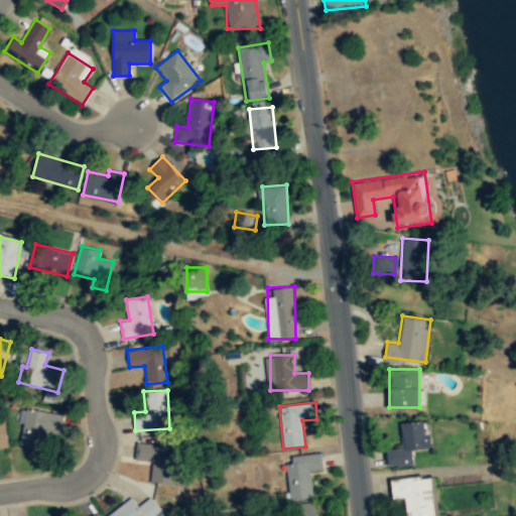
[(45,428),(57,429),(60,413),(24,408),(18,443),(42,447),(45,428)]
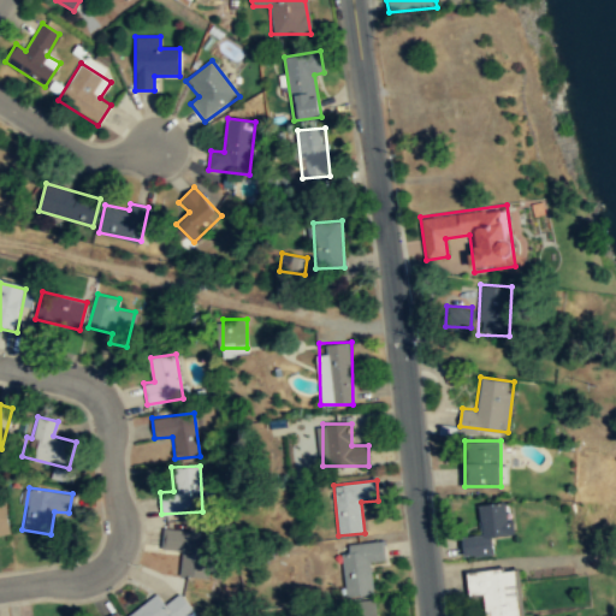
[(509,503),(480,503),(480,534),(462,535),(463,556),(495,555),(493,537),(510,535),(509,503)]
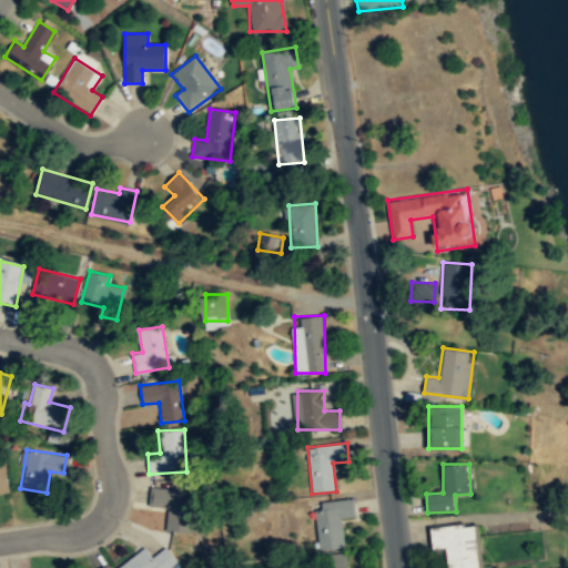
[(149,506),(168,507),(165,530),(193,533),(196,490),(150,487),(149,506)]
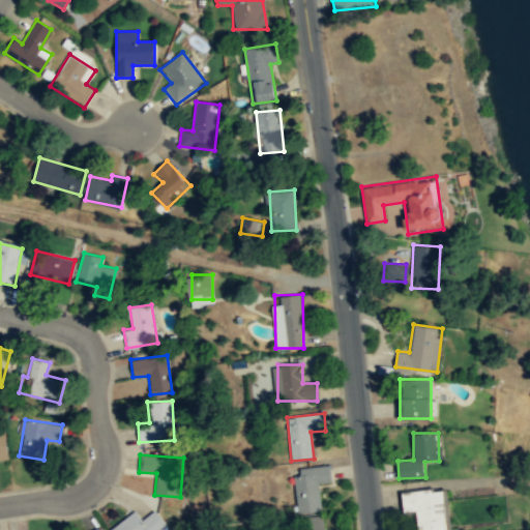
[(331,483),(330,466),(294,469),(297,513),(322,511),(319,484),(331,483)]
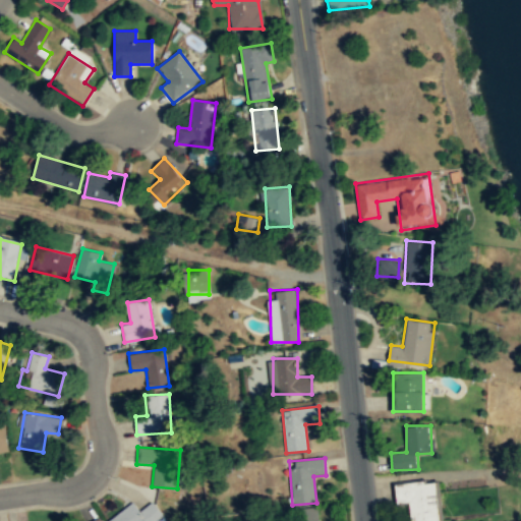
[(411,520),(442,520),(438,480),(395,484),(397,505),(410,504),(411,520)]
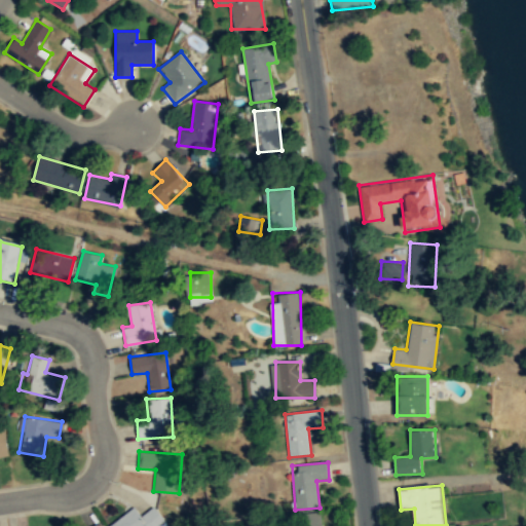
[(164,525),(166,525),(154,506),(140,517),(135,509),(108,525),(164,525)]
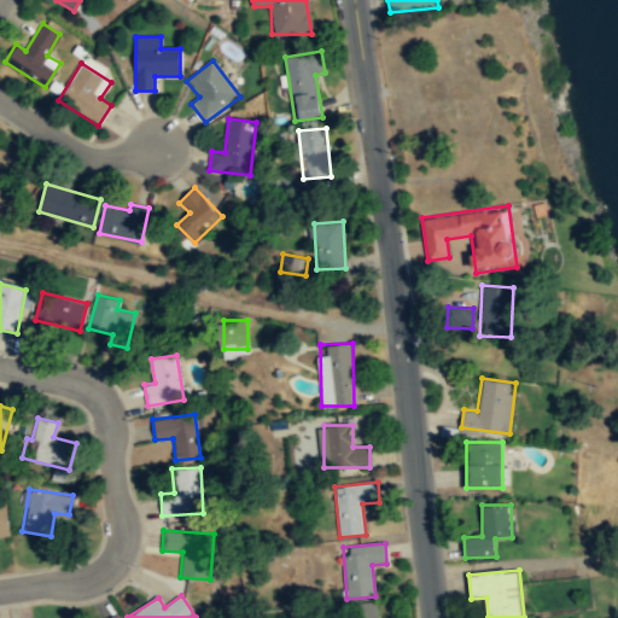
[(382,617),(382,601),(350,602),(350,617),(382,617)]
